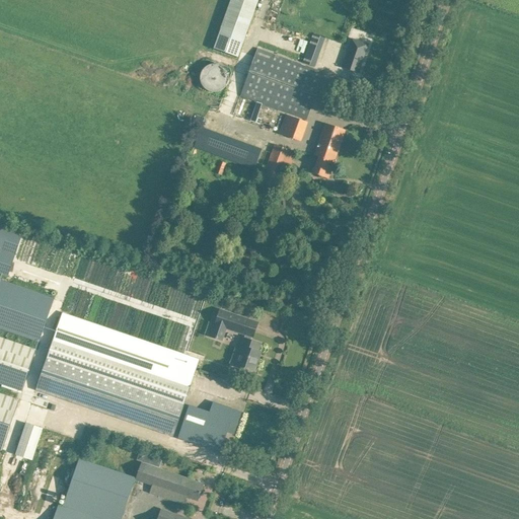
[(256,0),(229,0),(214,48),(238,57),(256,0)]
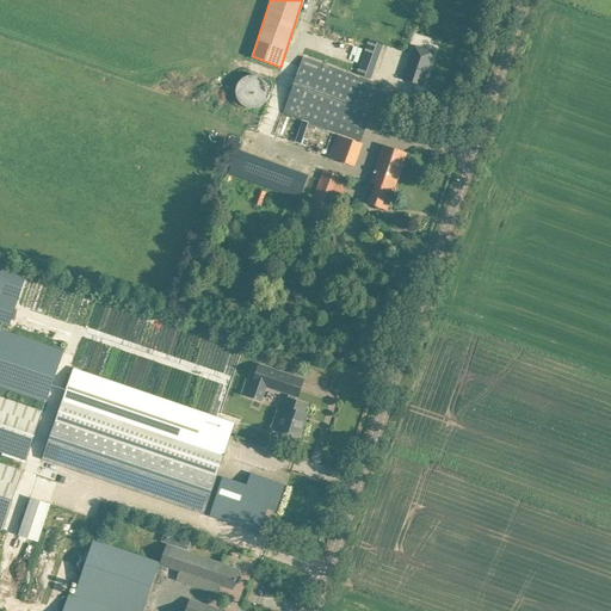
[(434,51),(417,45),(405,79),(423,85),(434,51)]
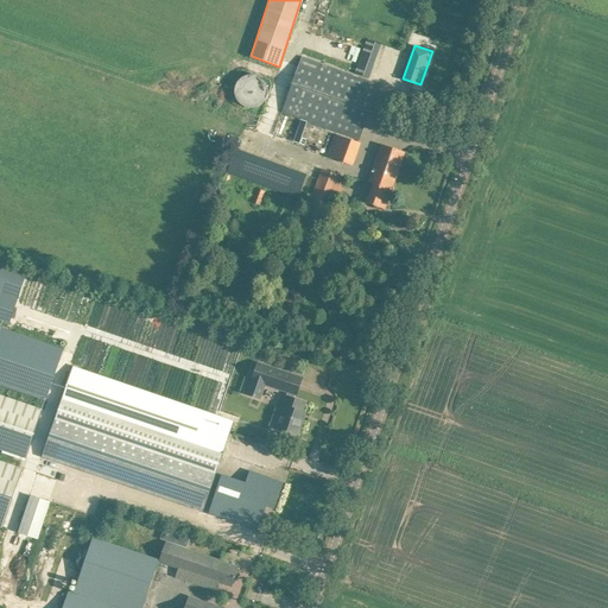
[(282,112),(348,137),(359,140),(379,86),(367,81),(356,76),(353,86),(298,67),(282,112)]
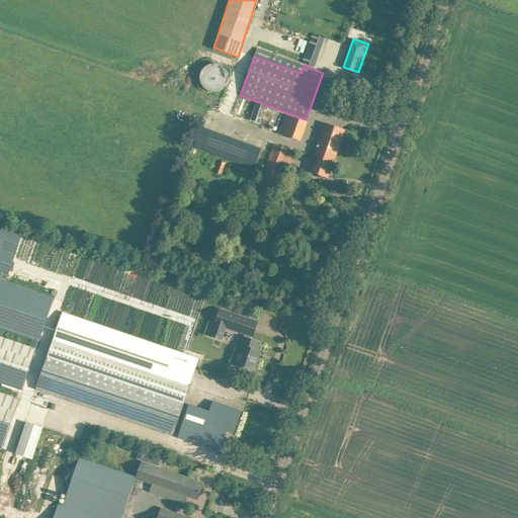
[(203,86),(204,87),(205,88),(207,89),(209,90),(210,90),(212,90),(213,90),(214,90),(217,90),(219,89),(220,89),(221,88),(222,88),(223,87),(224,86),(224,85),(225,85),(225,83),(226,82),(226,81),(227,80),(227,78),(227,77),(227,76),(227,75),(226,73),(226,72),(225,71),(224,69),(223,68),(222,67),(221,67),(220,66),(218,65),(217,65),(216,65),(212,65),(211,65),(210,65),(209,65),(207,66),(206,67),(205,67),(204,68),(203,70),(202,70),(201,72),(201,73),(200,74),(200,75),(200,77),(200,78),(200,79),(200,80),(201,82),(201,83),(202,84),(203,86)]
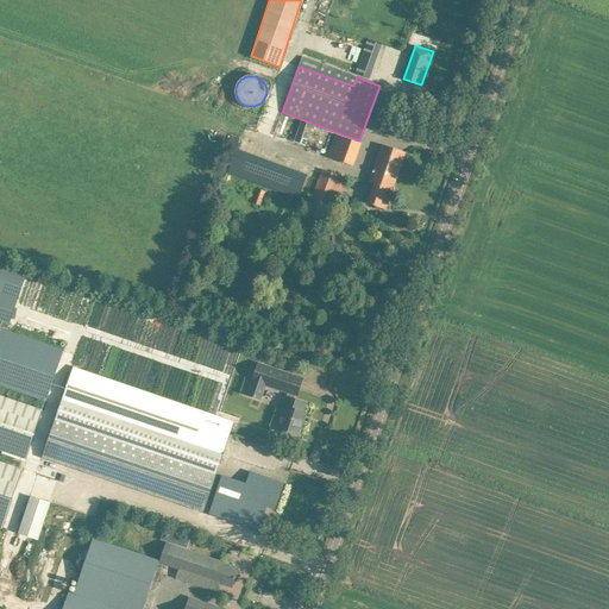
[(337,159),(345,138),(336,135),(327,156),(337,159)]
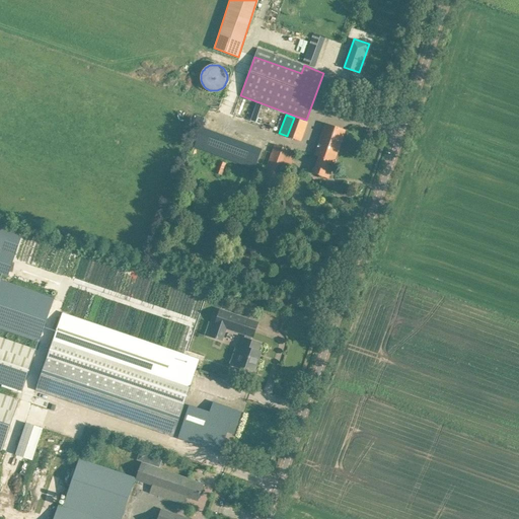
[(313,173),(319,175),(328,178),(346,130),(336,127),(325,123),(315,155),(319,157),(313,173)]
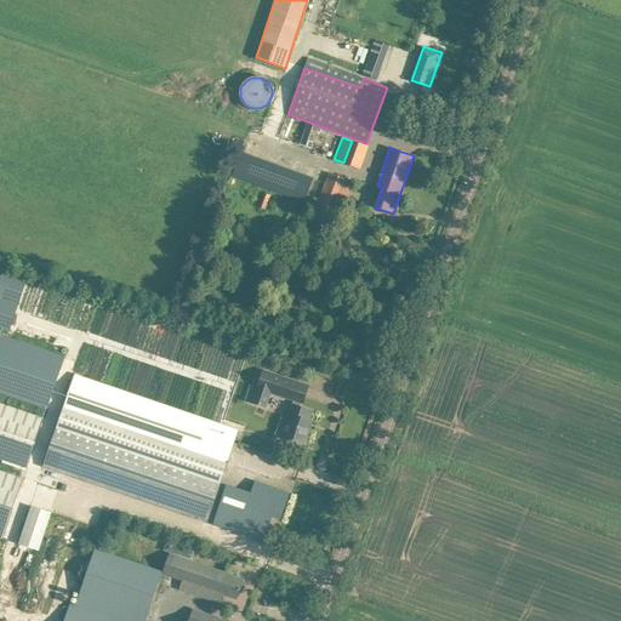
[(306,203),(315,177),(280,164),(271,189),(306,203)]
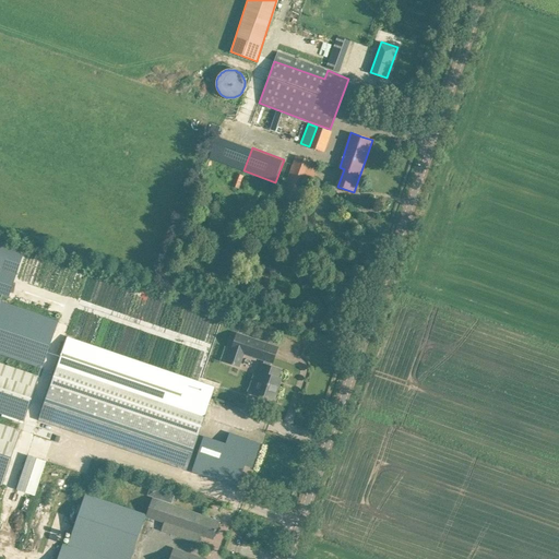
[(282,197),(298,203),(312,162),(296,156),(282,197)]
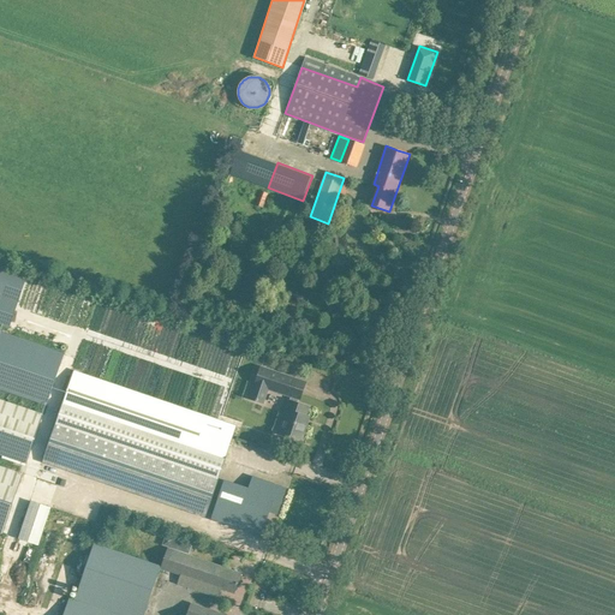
[(256,204),(263,208),(268,193),(261,191),(256,204)]
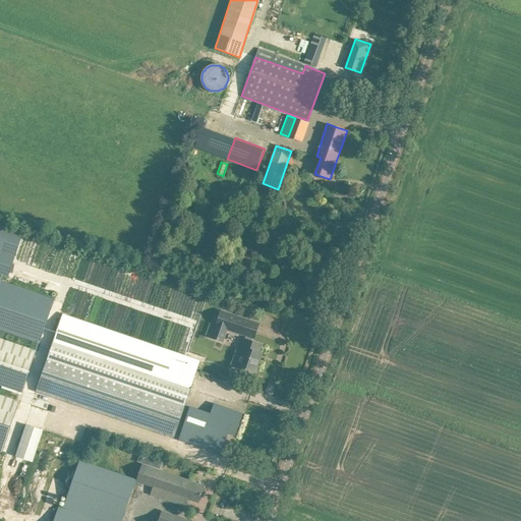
[(0,274),(8,277),(21,235),(0,228),(0,274)]
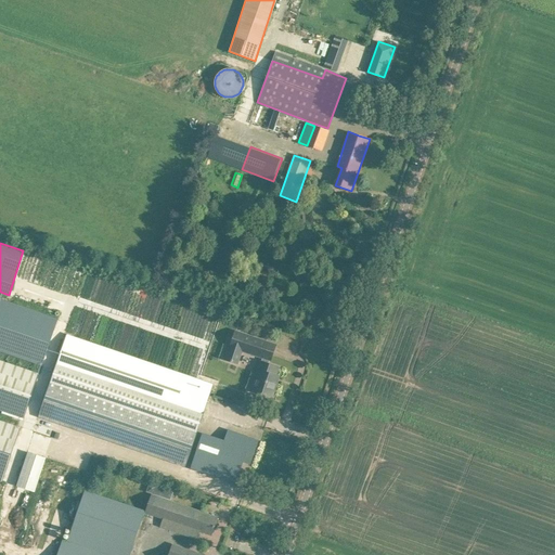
[(0,349),(41,363),(56,319),(0,298),(0,349)]
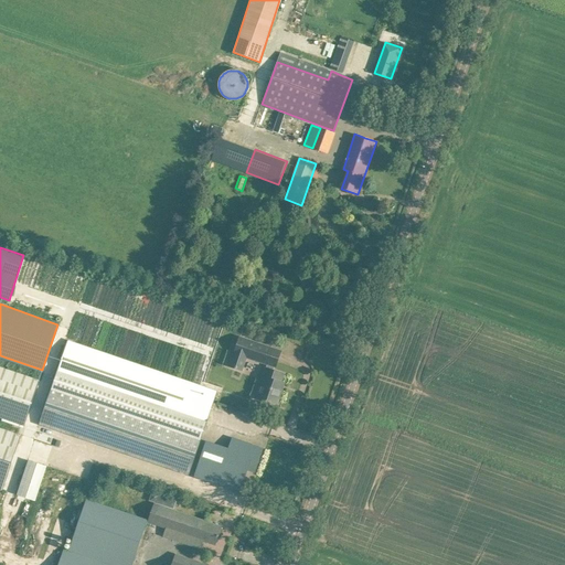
[(281,351),(240,337),(230,366),(242,371),(246,358),(276,368),(281,351)]
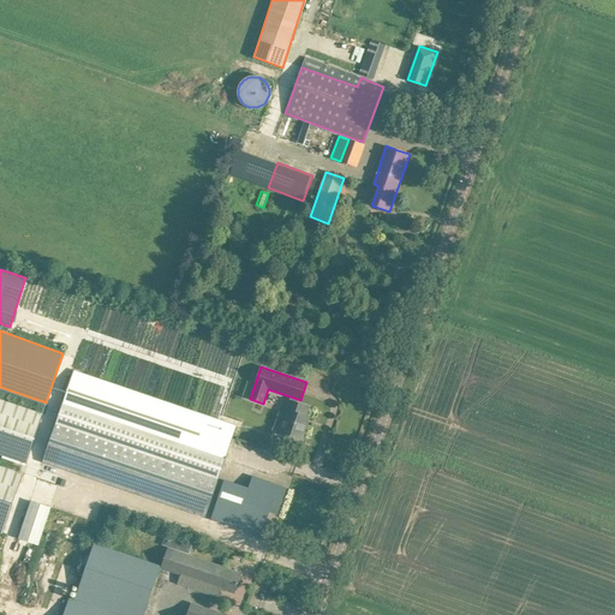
[(61,408),(213,460),(224,464),(237,427),(73,371),(61,408)]
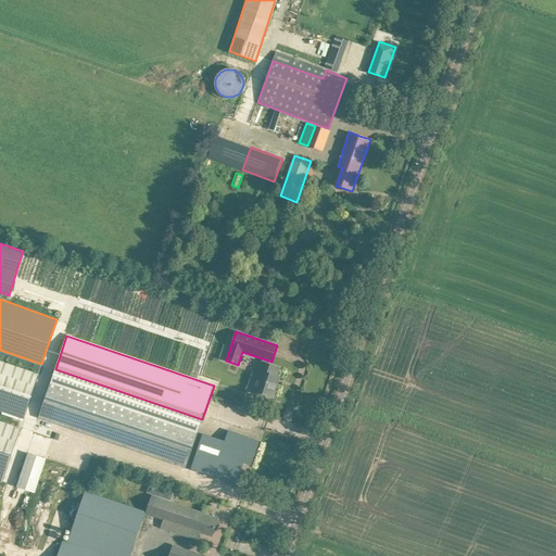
[(0,411),(23,418),(38,373),(0,359),(0,411)]
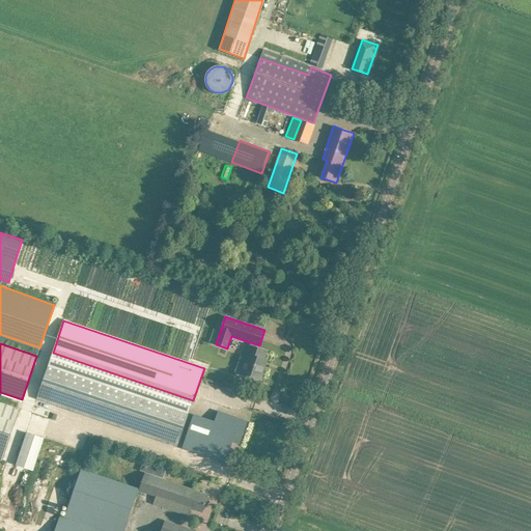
[(242,374),(259,381),(264,365),(261,364),(266,352),(256,347),(250,345),(245,362),(246,362),(245,365),(242,374)]
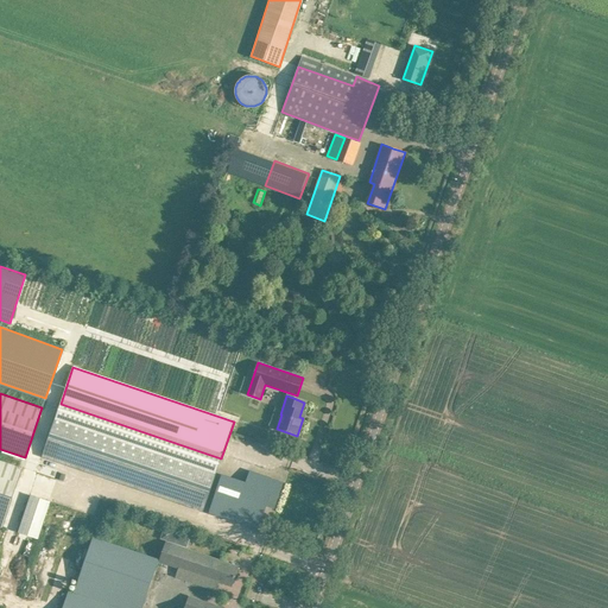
[(40,456),(192,507),(203,511),(217,469),(56,415),(40,456)]
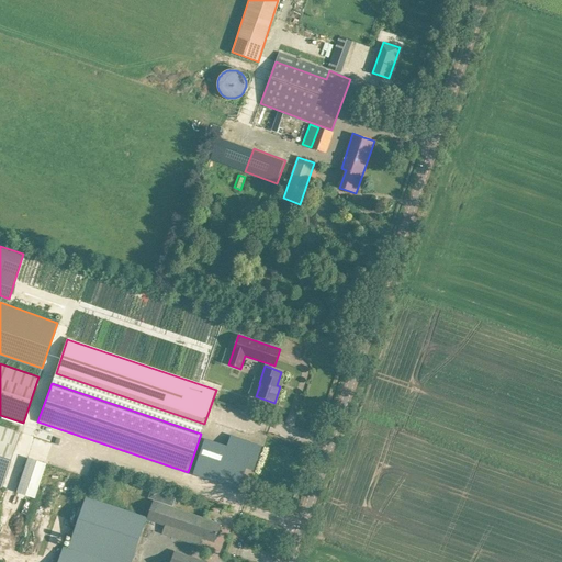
[(0,486),(1,487),(20,434),(0,426),(0,486)]
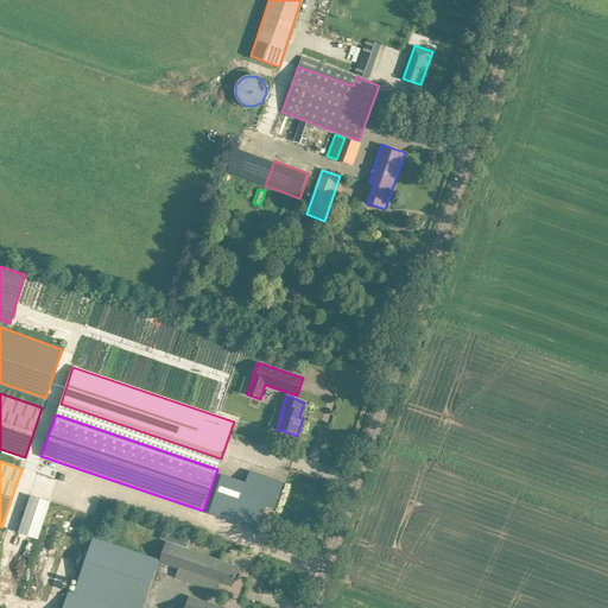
[(222,476),(209,513),(258,530),(266,506),(274,480),(249,472),(246,483),(222,476)]
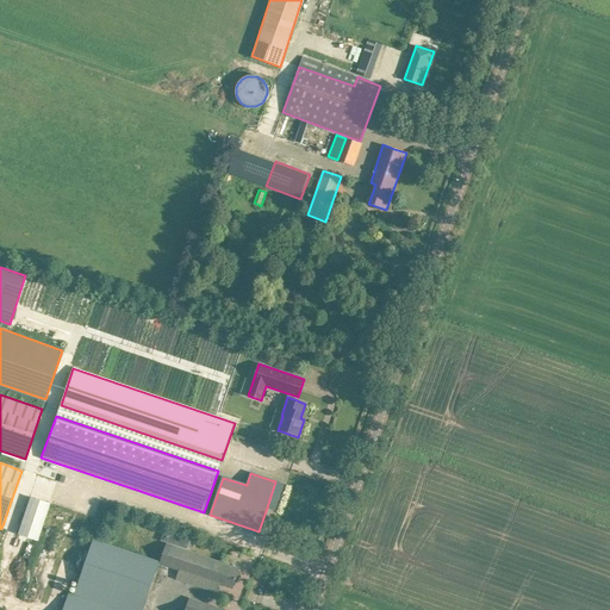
[(41,540),(53,502),(30,495),(19,534),(41,540)]
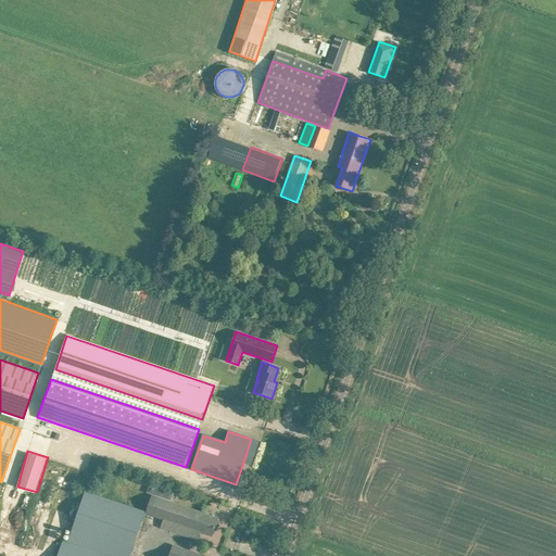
[(152,495),(146,514),(212,536),(218,518),(152,495)]
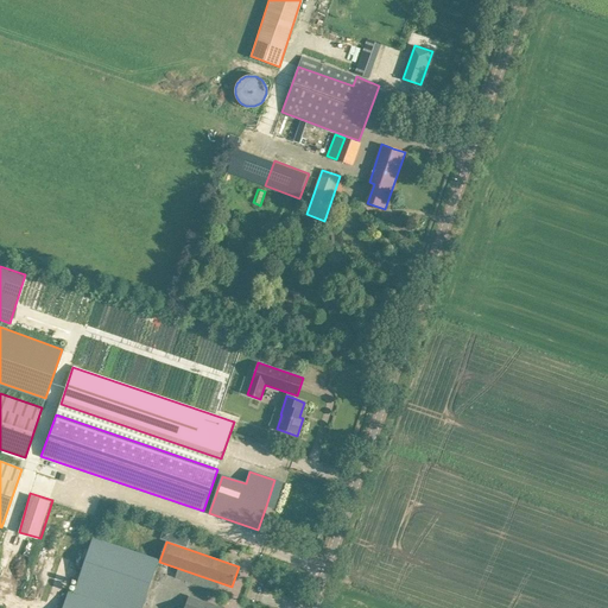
[(143,607),(151,583),(156,570),(89,548),(74,594),(68,591),(62,607),(143,607)]
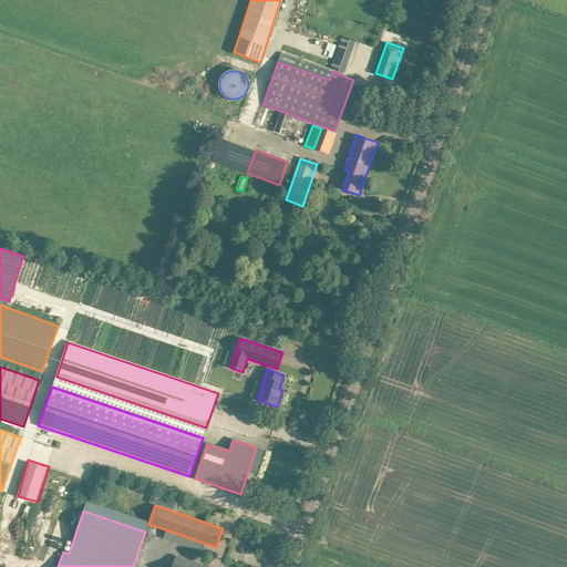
[(207,566),(198,564),(176,556),(172,566),(207,566)]
